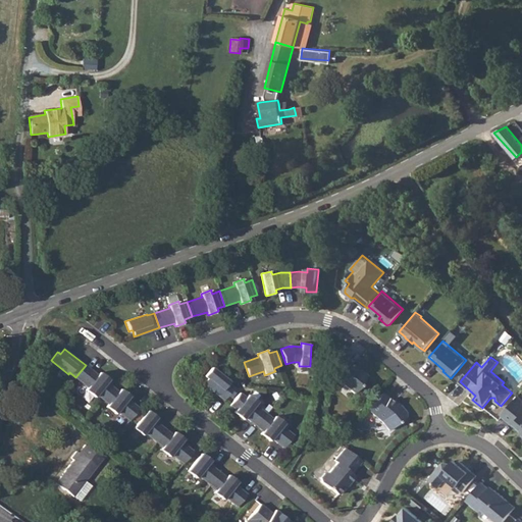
[(335,370),(335,376),(355,393),(361,384),(360,383),(367,375),(354,364),(351,367),(344,361),(335,370)]
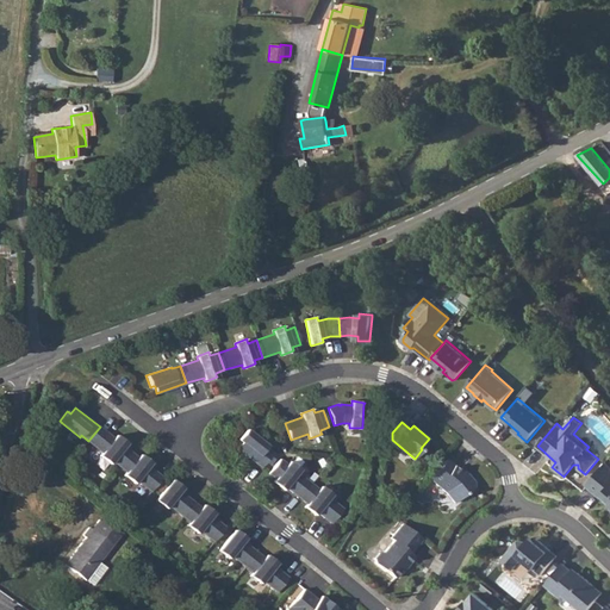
[(120,466),(131,453),(124,447),(126,444),(126,443),(117,435),(116,436),(114,439),(100,427),(88,441),(103,453),(101,455),(100,456),(110,464),(111,462),(113,460),(120,466)]
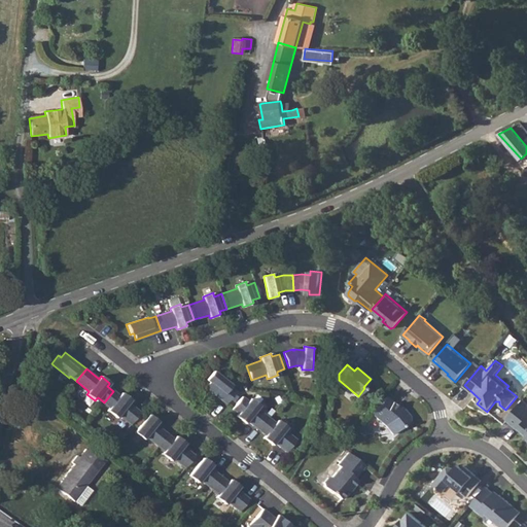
[(225,403),(236,392),(230,387),(231,386),(215,373),(213,372),(206,380),(208,382),(209,382),(205,388),(225,403)]
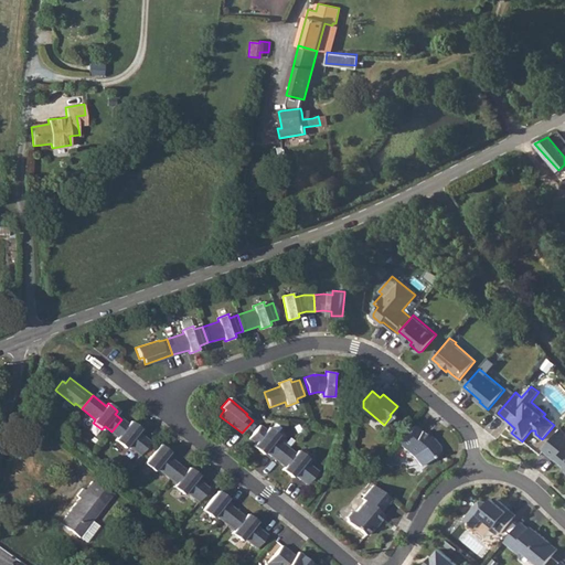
[(140,456),(151,443),(138,432),(139,429),(140,428),(130,420),(129,422),(128,424),(121,419),(112,432),(118,437),(116,439),(115,440),(125,448),(126,447),(127,445),(140,456)]
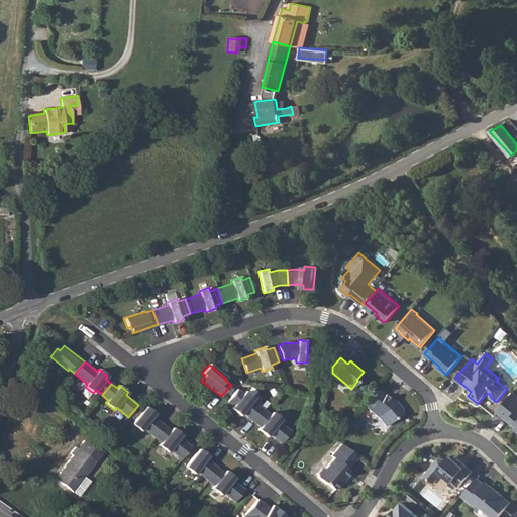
[(254,422),(264,410),(251,401),(254,398),(245,391),(244,392),(243,394),(237,389),(227,401),(234,406),(232,408),(231,409),(240,415),(241,414),(242,413),(254,422)]
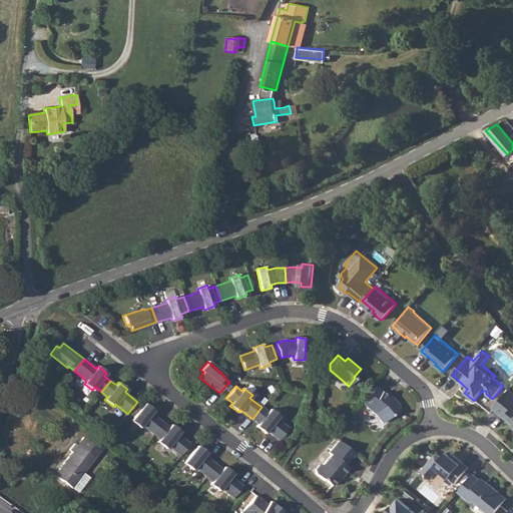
[(392,400),(375,386),(362,402),(376,414),(383,423),(399,409),(400,406),(394,399),(392,400)]
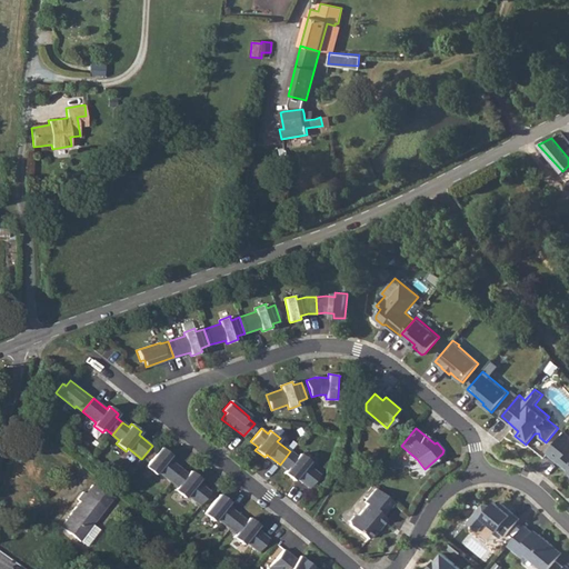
[(568,437),(565,433),(548,453),(561,463),(562,462),(568,467),(568,437)]
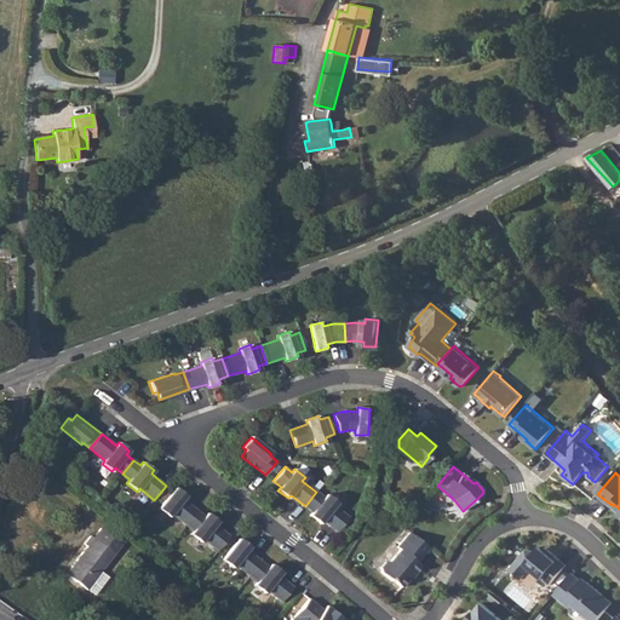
[(185,524),(197,511),(183,499),(184,497),(185,495),(176,488),(174,489),(159,507),(159,509),(168,517),(170,516),(171,514),(185,524)]
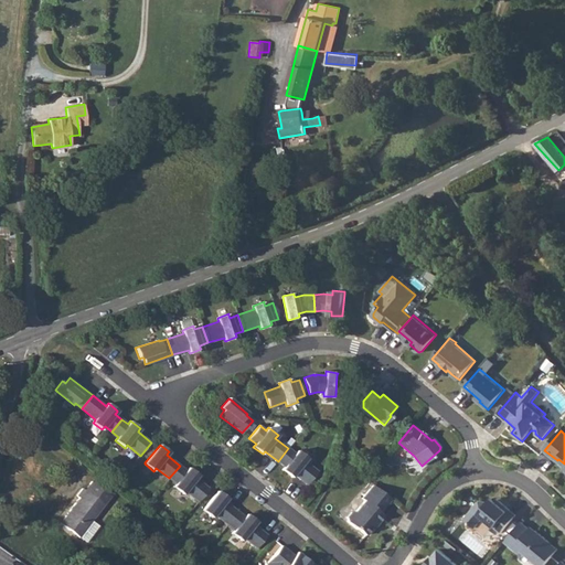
[(295,454),(288,448),(278,461),(285,467),(283,469),(283,470),(291,478),(292,476),(294,475),(307,484),(318,471),(305,461),(306,459),(307,458),(298,450),(297,451),(295,454)]
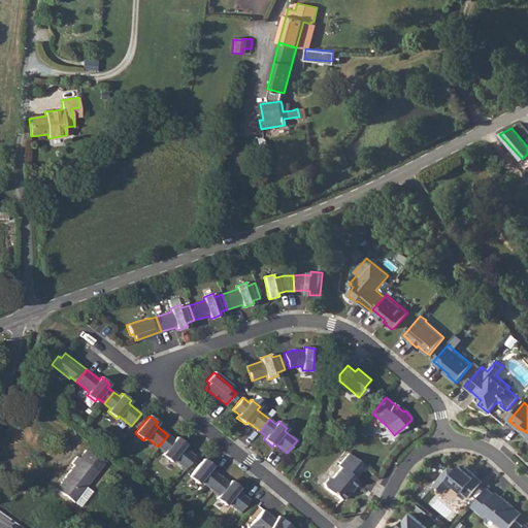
[(186,468),(195,457),(183,447),(185,444),(176,437),(175,438),(174,439),(168,435),(158,447),(164,452),(163,454),(162,455),(170,462),(171,461),(173,459),(186,468)]
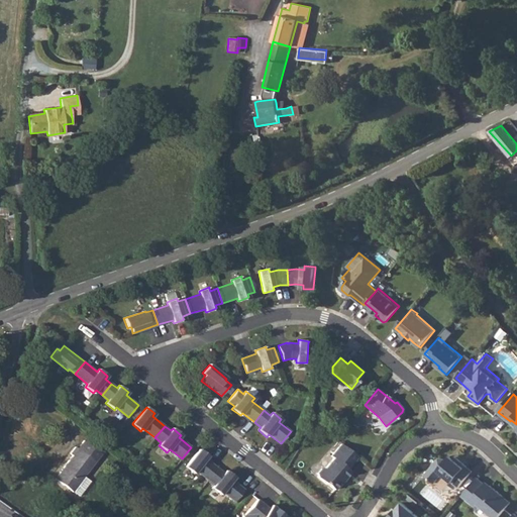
[(72,491),(73,491),(84,476),(100,453),(83,440),(77,448),(75,446),(69,453),(70,454),(71,455),(55,478),(55,480),(72,491)]
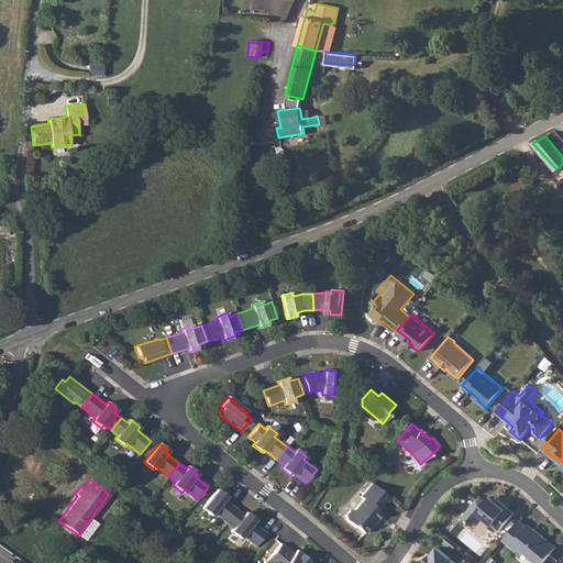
[(378,510),(389,498),(372,484),(361,497),(363,499),(354,509),(350,510),(345,516),(345,519),(355,527),(356,527),(364,533),(374,520),(376,522),(383,514),(378,510)]
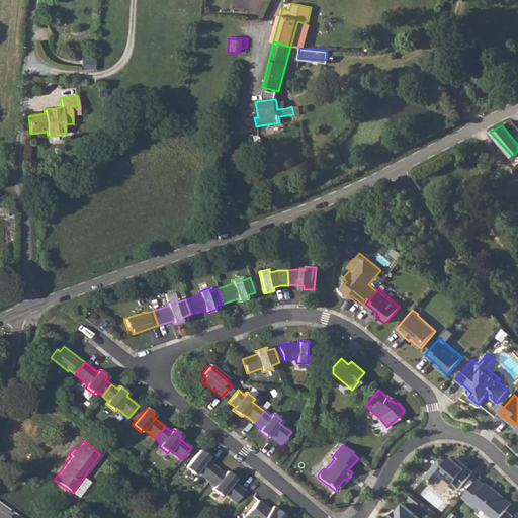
[(208,482),(219,469),(205,459),(207,458),(208,456),(199,450),(198,451),(186,466),(185,467),(194,475),(195,473),(196,471),(208,482)]
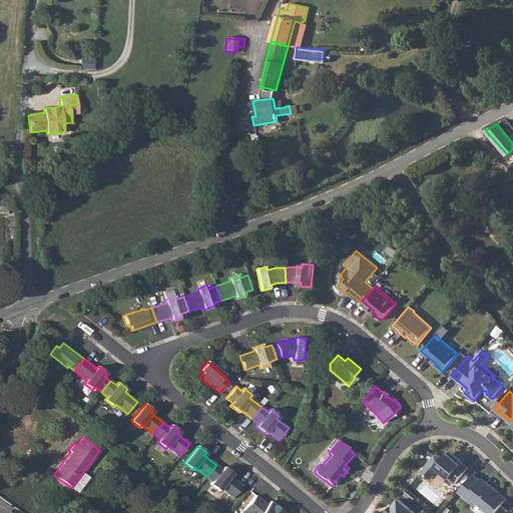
[(440,470),(456,483),(469,467),(452,453),(449,456),(446,454),(444,456),(436,454),(422,471),(432,479),(440,470)]
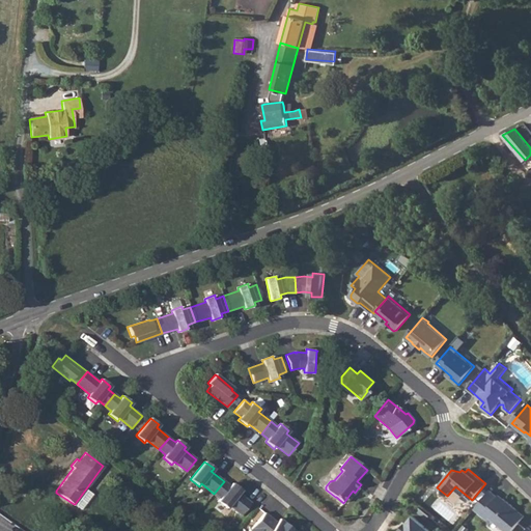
[(230,486),(224,481),(214,494),(220,498),(219,500),(218,501),(226,508),(227,507),(228,505),(241,515),(251,503),(239,493),(240,492),(241,490),(232,483),(231,484),(230,486)]
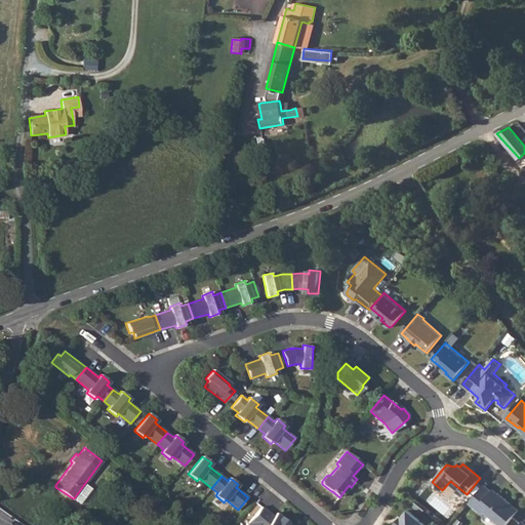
[(451,482),(445,490),(460,502),(467,495),(451,482)]
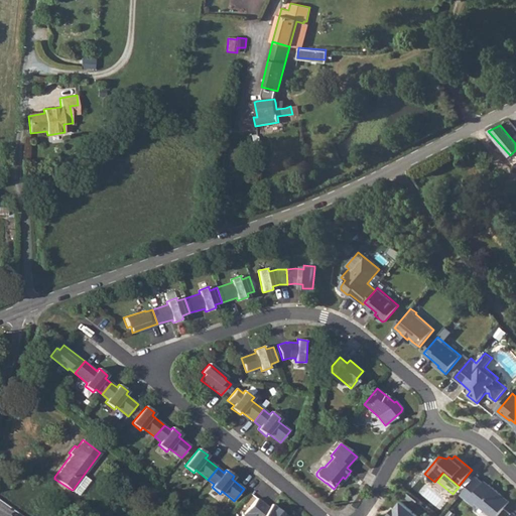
[(489,486),(477,476),(462,494),(475,505),(477,503),(492,515),(497,515),(510,501),(490,484),(489,486)]
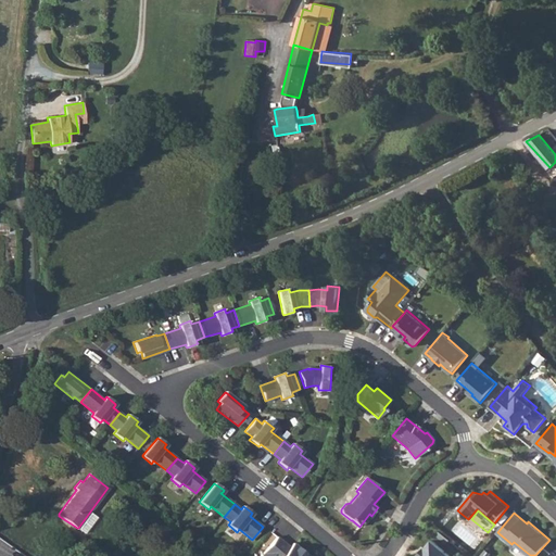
[(264,554),(261,555),(307,555),(293,543),(289,547),(277,536),(263,553),(264,554)]
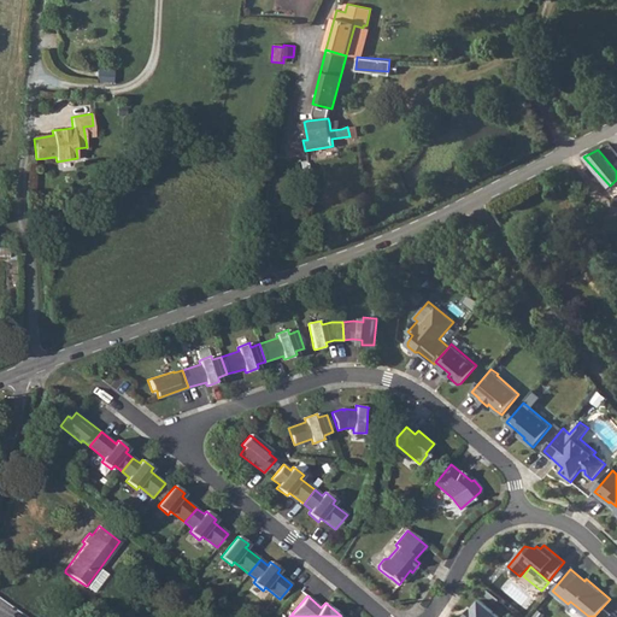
[(500,616),(501,616),(481,599),(474,607),(472,607),(466,616),(468,616),(465,616),(500,616)]
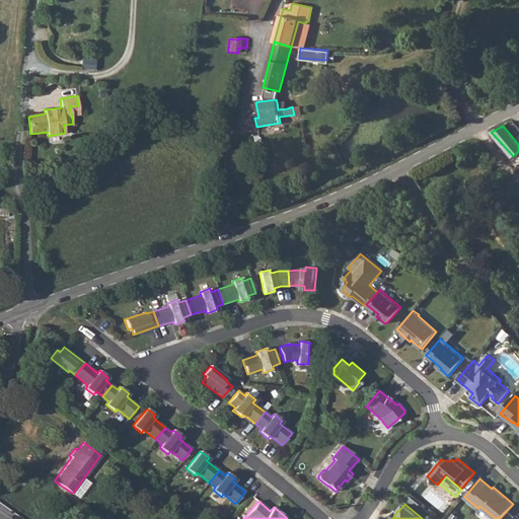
[(117,518),(138,518),(139,518),(125,508),(117,518)]
